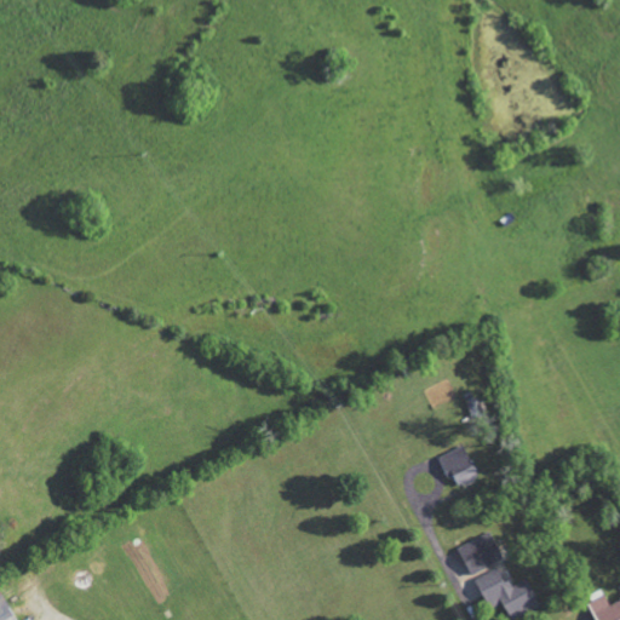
[(457,484),(477,476),(463,446),(437,458),(447,478),(453,476),(457,484)]
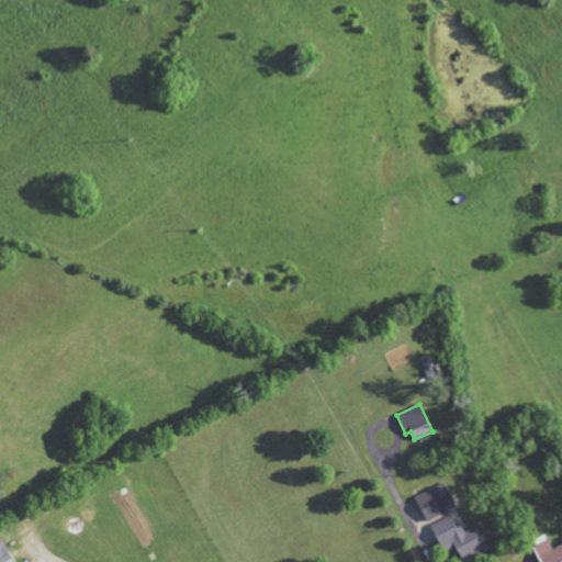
[(426,521),(456,507),(444,482),(414,496),(426,521)]
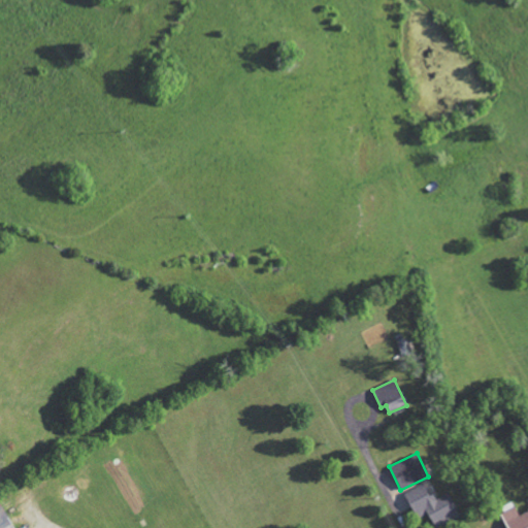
[(403,493),(416,519),(427,513),(434,527),(459,517),(448,493),(432,500),(424,484),(403,493)]
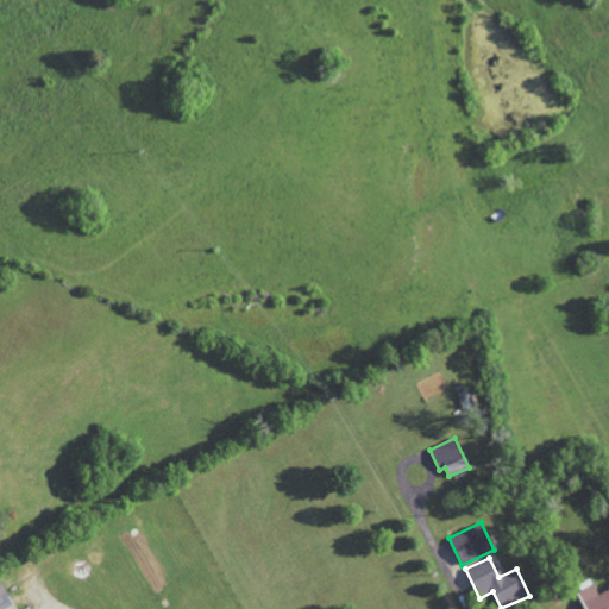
[(0,608),(13,608),(1,581),(0,579),(0,608)]
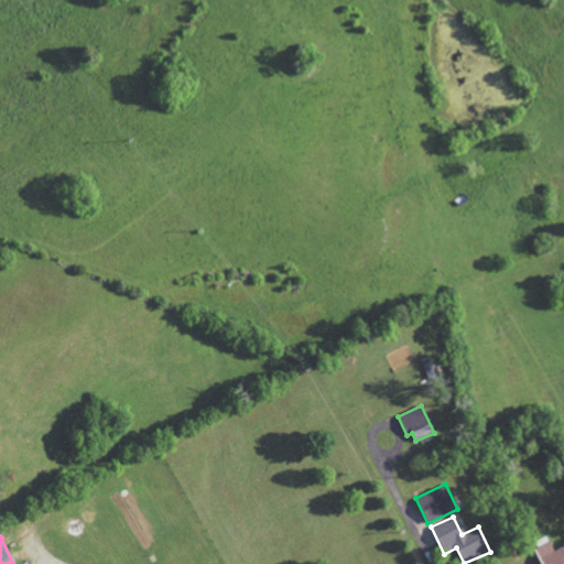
[(563,563),(563,544),(553,550),(551,542),(534,549),(541,563),(563,563)]
